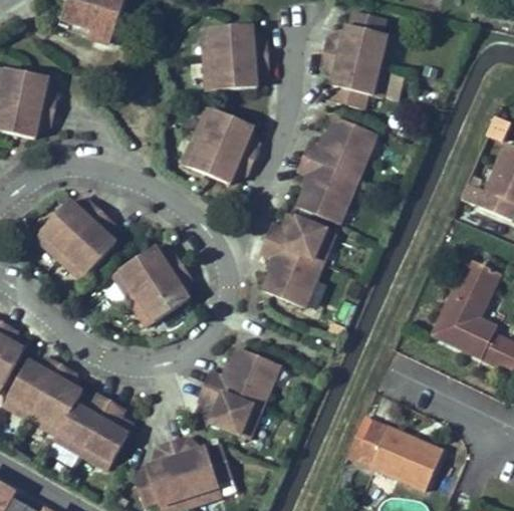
[(68,0),(63,17),(72,19),(93,26),(90,36),(112,43),(125,0),(68,0)]
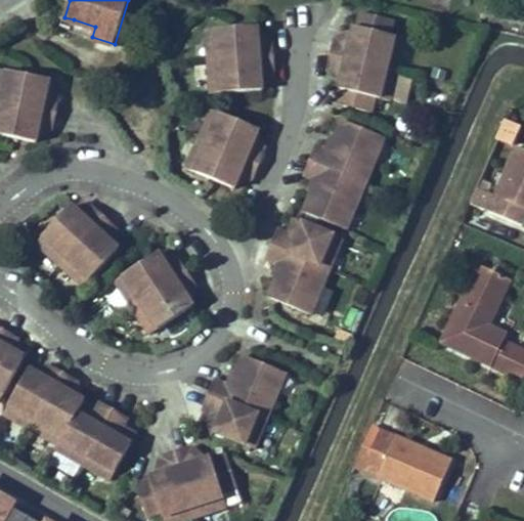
[(393,17),(361,9),(357,25),(354,24),(354,27),(351,40),(338,36),(334,51),(397,68),(404,36),(390,33),(393,17)]
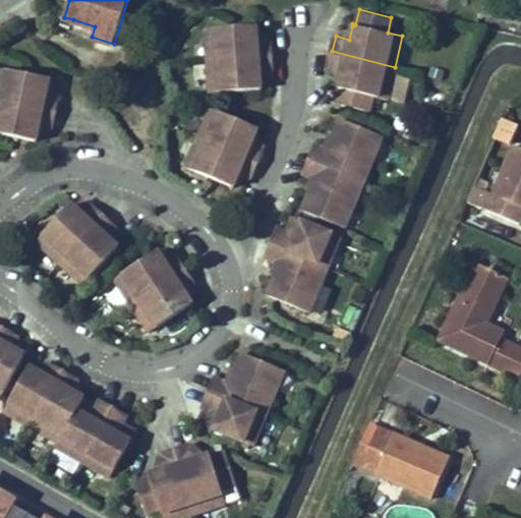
[(95,26),(73,19),(70,30),(92,37),(95,26)]
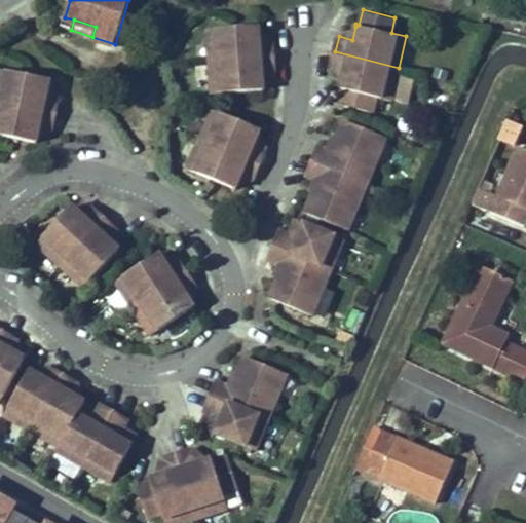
[(260,25),(208,29),(211,61),(274,55),(272,39),(261,40),(260,28),(260,25)]
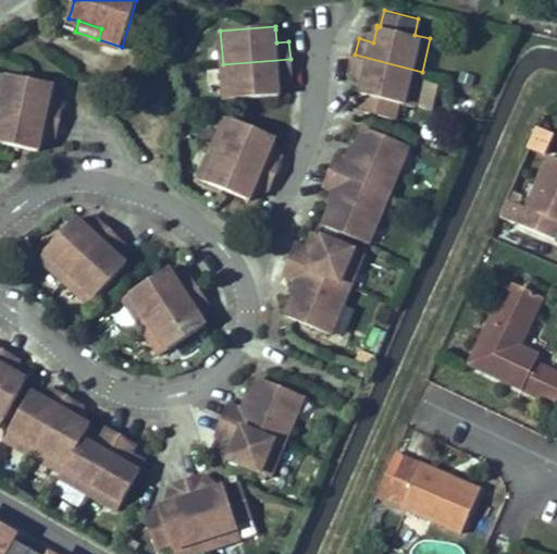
[(373,42),(376,28),(359,38),(373,42)]
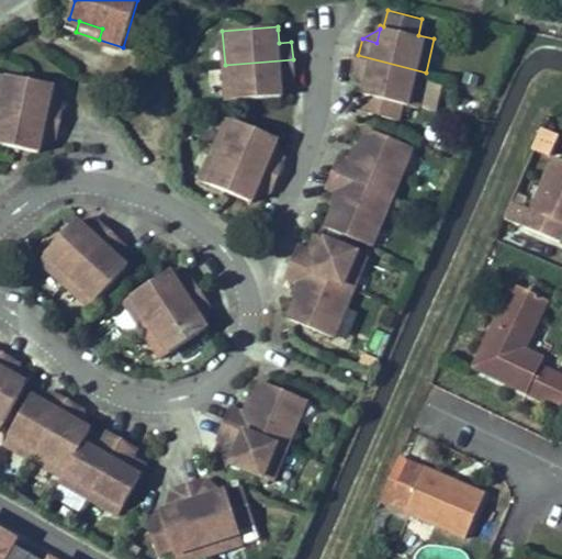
[(291,42),(278,30),(279,43),(291,42)]
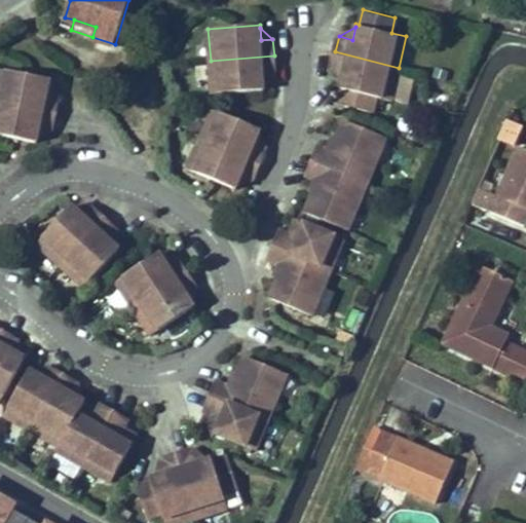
[(399,68),(335,51),(331,68),(344,71),(341,83),(341,86),(344,87),(340,102),(372,110),(376,95),(391,99),(399,68)]
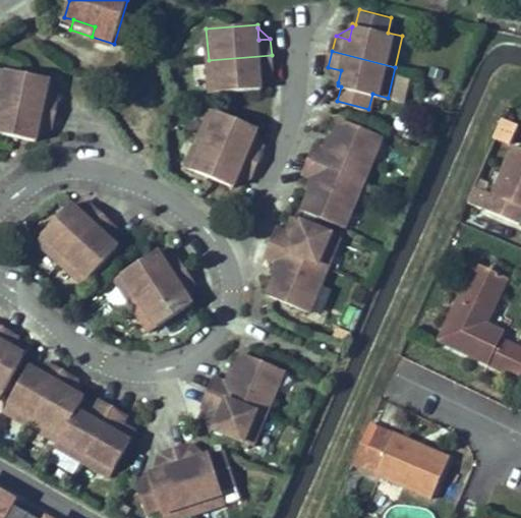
[(272,55),(209,60),(211,92),(263,88),(262,84),(261,71),(273,70),(272,55)]
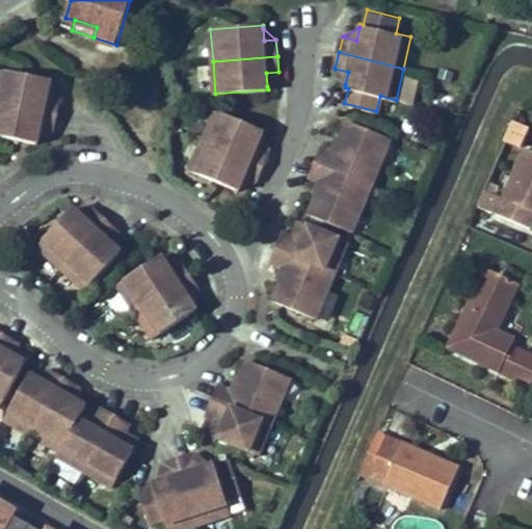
[(51,78),(0,67),(0,100),(55,112),(59,97),(47,95),(50,81),(51,78)]
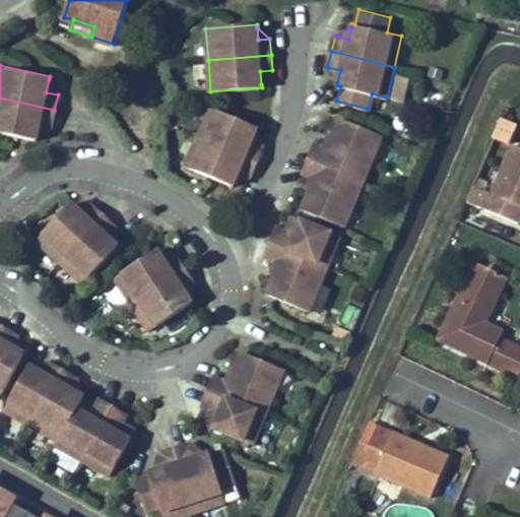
[(327,67),(337,82),(340,70),(327,67)]
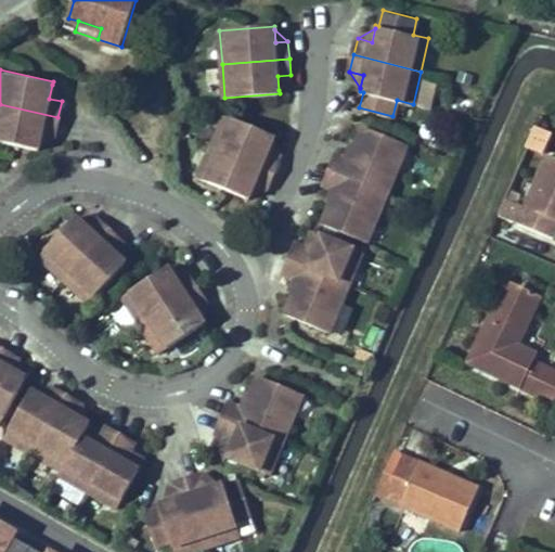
[(279,90),(291,75),(278,76),(279,90)]
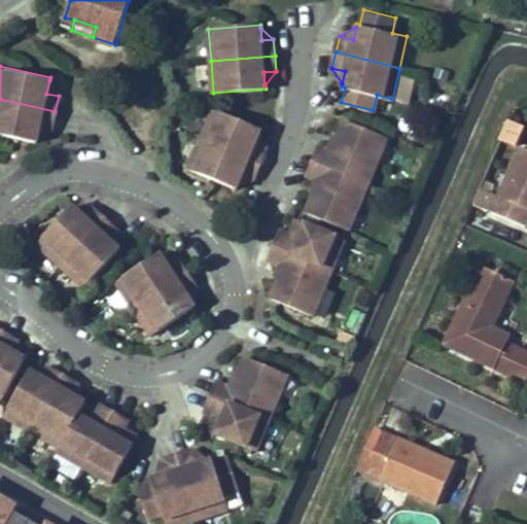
[(59,96),(49,80),(46,94),(59,96)]
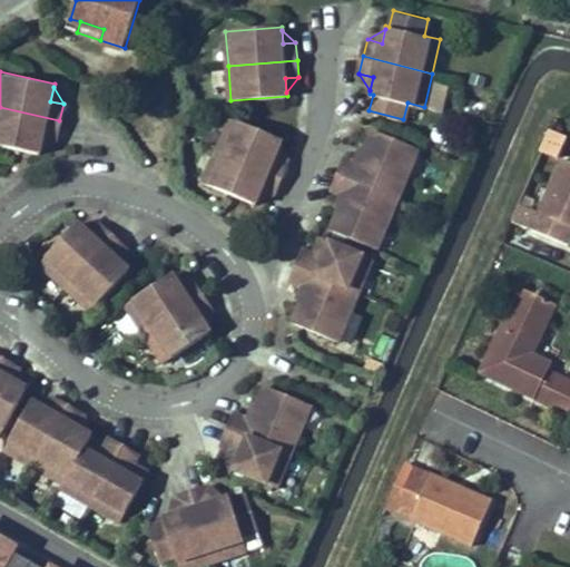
[(59,120),(0,107),(0,143),(40,152),(40,148),(43,135),(56,138),(59,120)]
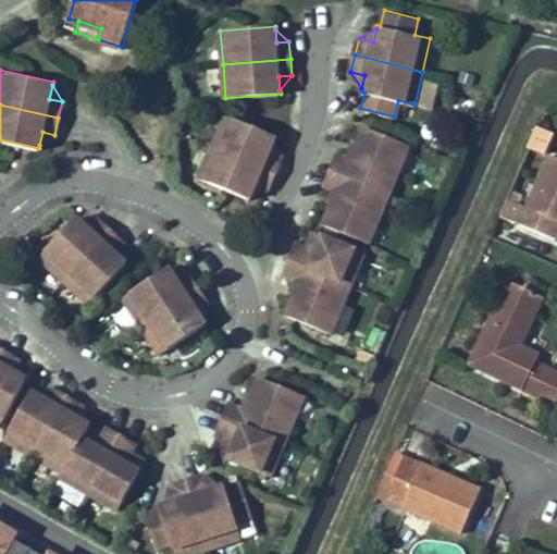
[(225,114),(212,146),(274,172),(281,156),(269,151),(274,138),(275,135),(225,114)]
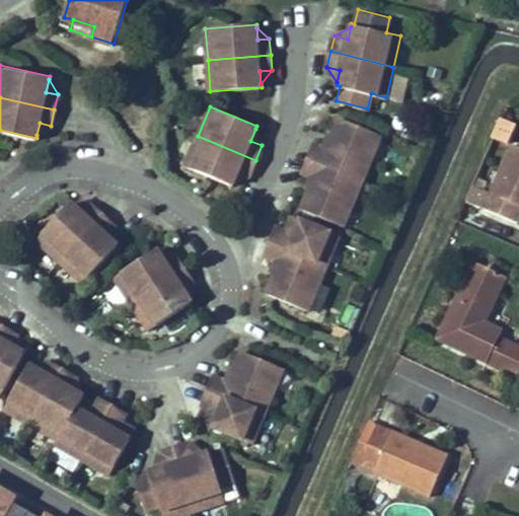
[(315,143),(309,157),(362,179),(381,134),(340,117),(326,147),(315,143)]
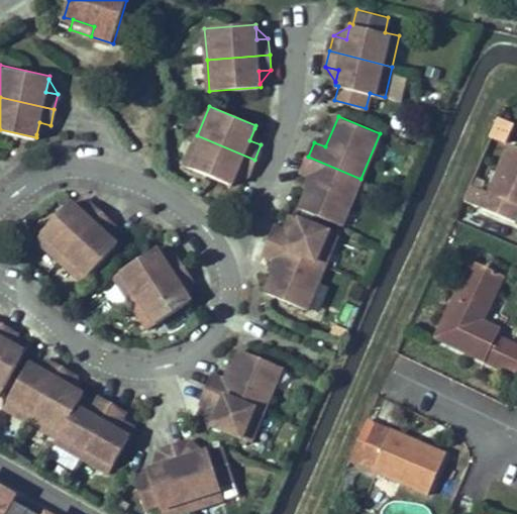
[(514,122),(500,116),(492,133),(506,139),(514,122)]
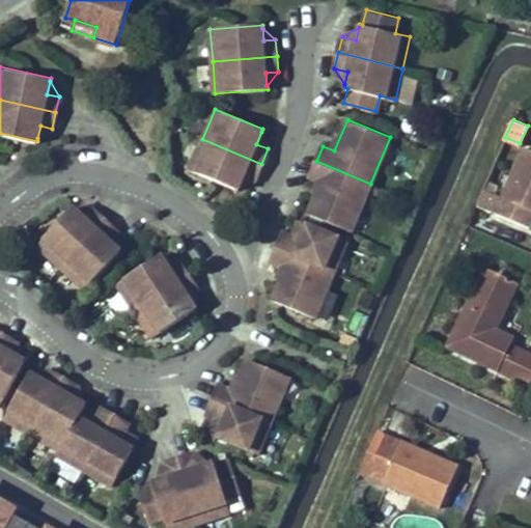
[(37,138),(52,129),(40,126),(37,138)]
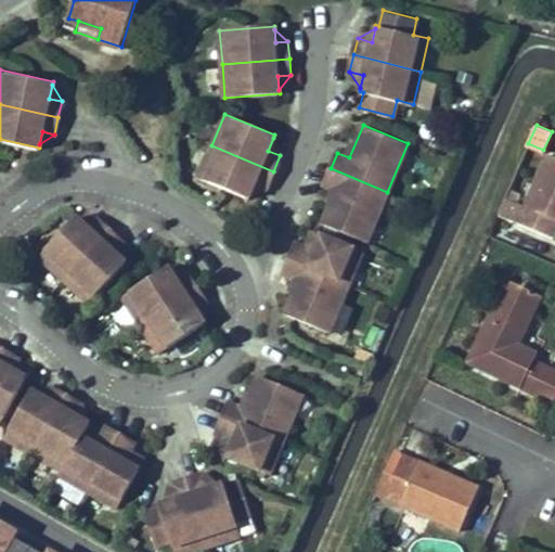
[(280,155),(273,138),(268,151),(280,155)]
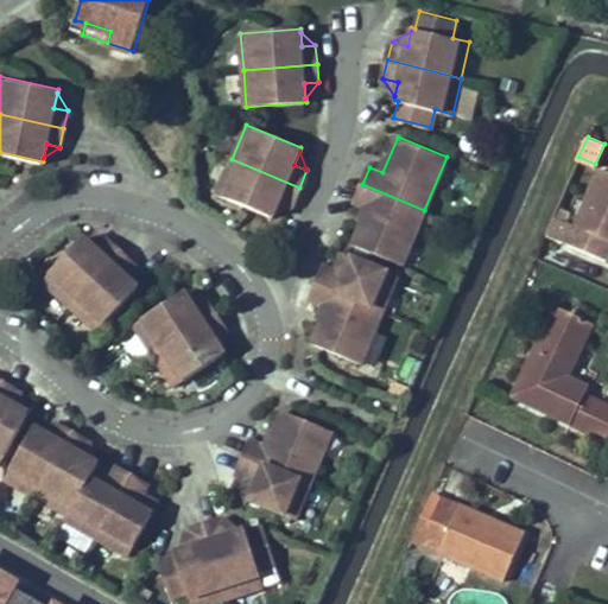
[(299,188),(232,159),(217,194),(273,216),(274,213),(279,199),(292,204),(299,188)]
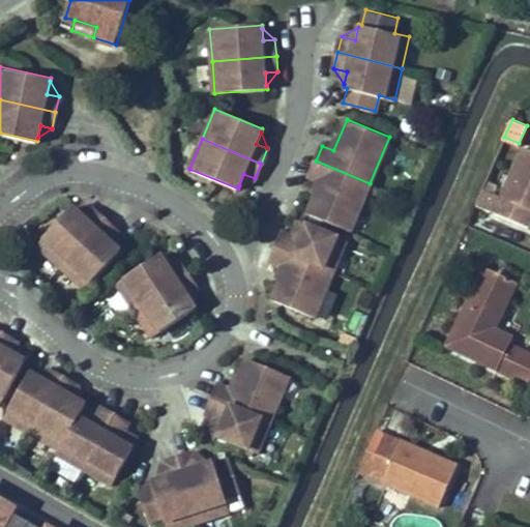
[(529,148),(523,145),(500,196),(494,211),(529,227),(529,224),(529,148)]
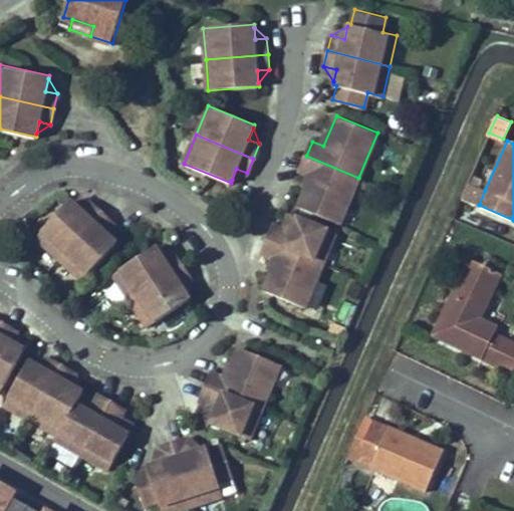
[(358,178),(306,156),(300,170),(311,175),(298,206),(340,223),(358,178)]
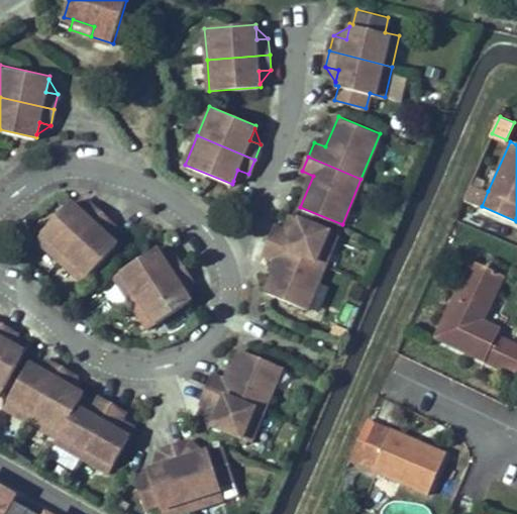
[(248,174),(237,170),(233,181),(248,174)]
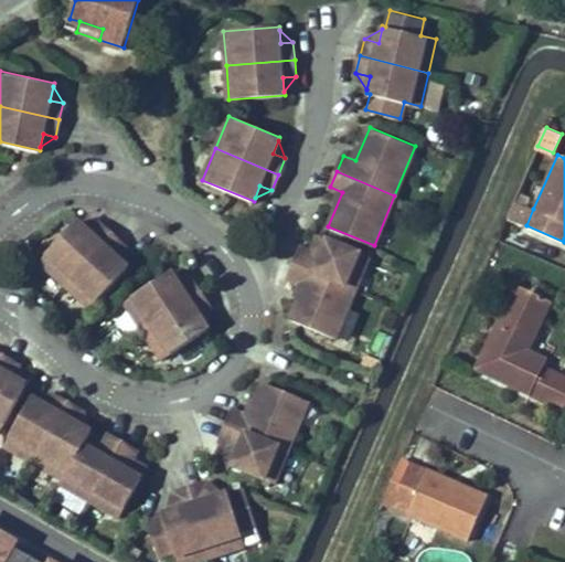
[(529,207),(514,201),(507,218),(521,223),(529,207)]
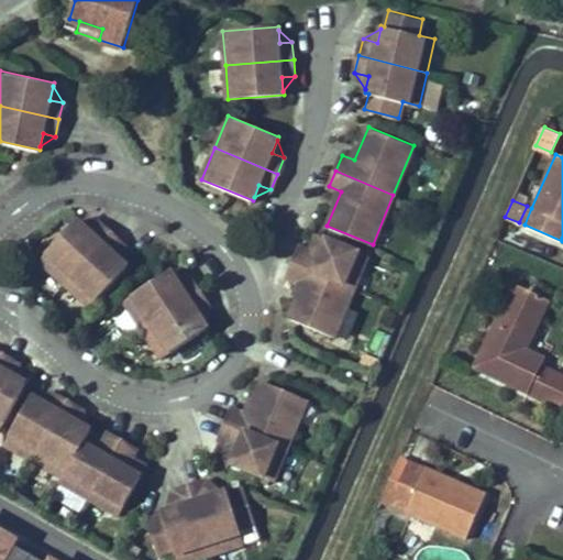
[(519,222),(525,224),(531,208),(527,206),(519,222)]
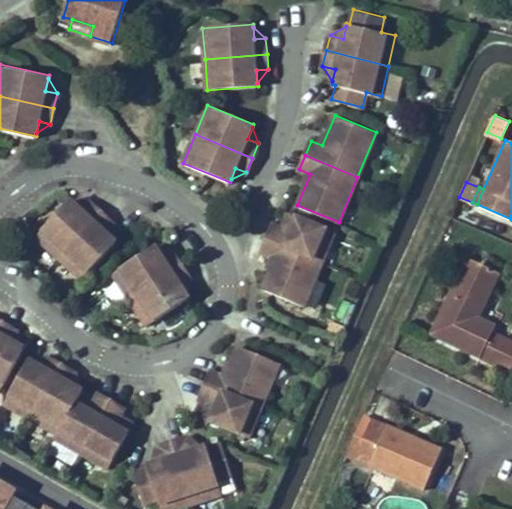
[(59,256),(101,210),(90,200),(82,208),(73,200),(71,198),(36,235),(59,256)]
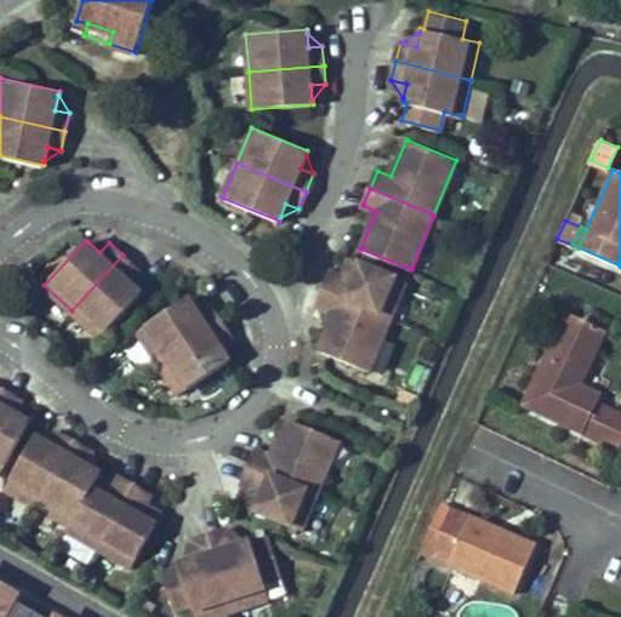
[(100,252),(109,243),(89,243),(100,252)]
